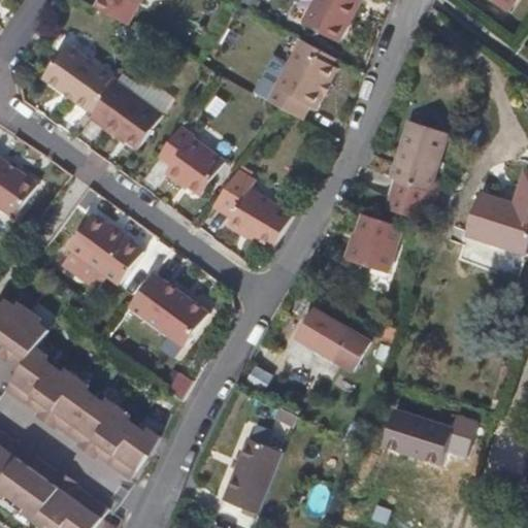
[(125,23),(136,0),(98,0),(95,7),(125,23)]
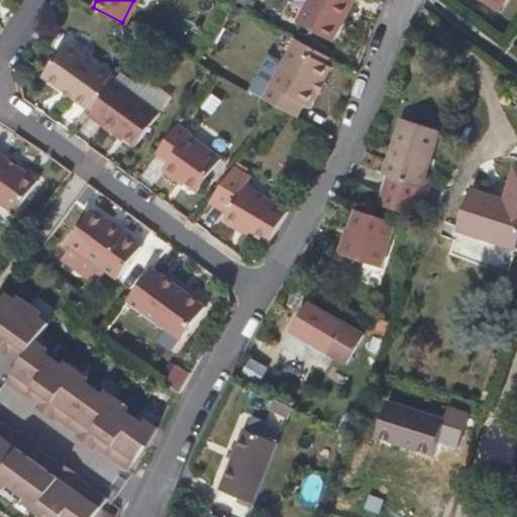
[(328,41),(348,0),(309,0),(297,24),(328,41)]
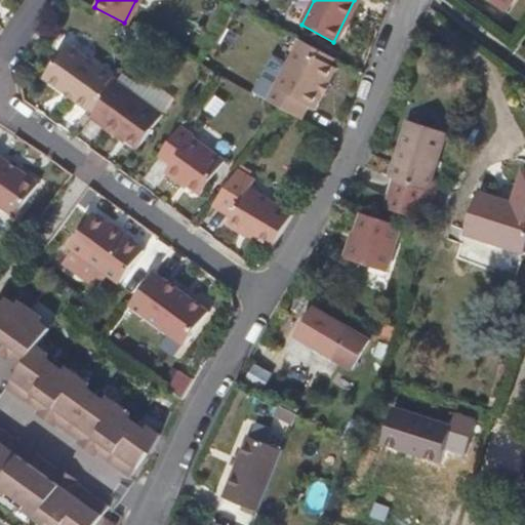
[(513,1),(512,0),(487,0),(505,12),(513,1)]
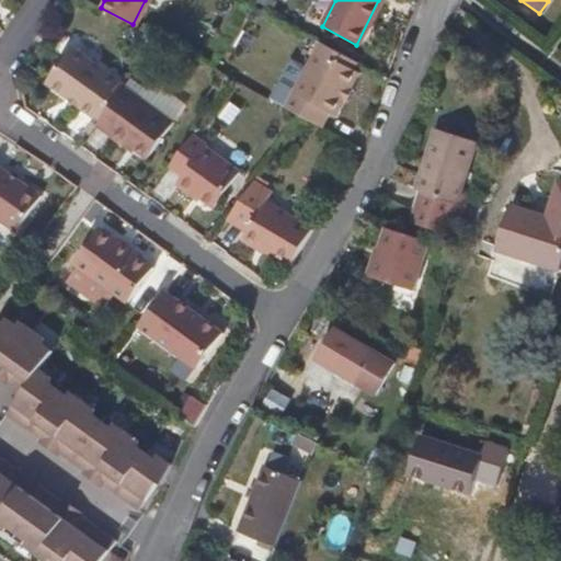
[(355,58),(319,41),(315,48),(350,68),(355,58)]
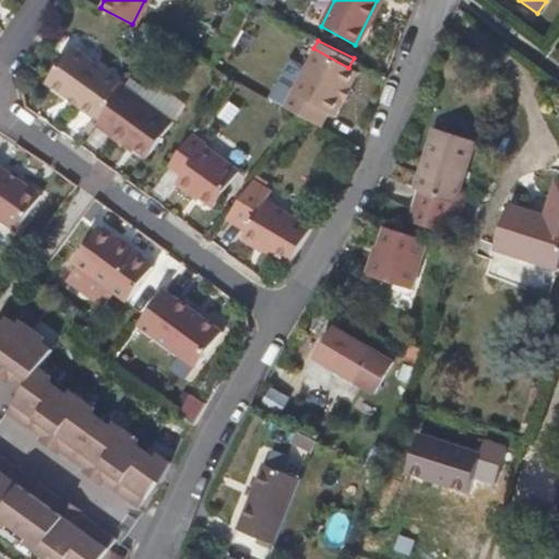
[(90,117),(116,80),(68,45),(42,82),(63,97),(66,95),(76,103),(74,106),(90,117)]
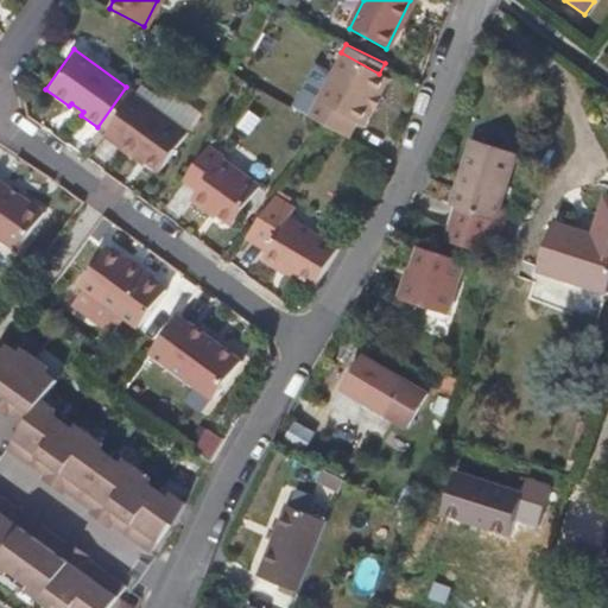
[(385,77),(379,74),(341,52),(308,113),(325,124),(346,134),(353,121),(360,125),(369,107),(371,103),(367,102),(372,90),(377,92),(385,77)]
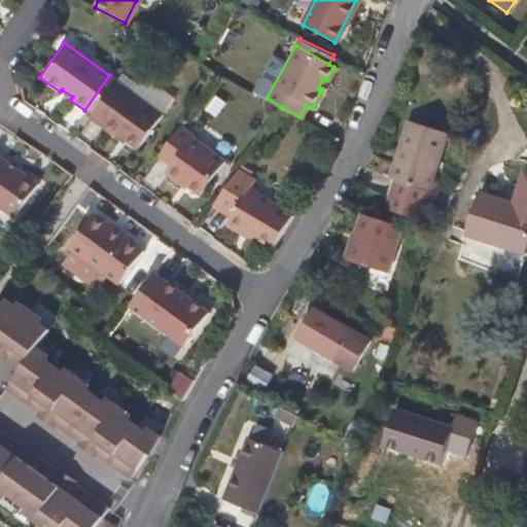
[(173,96),(137,72),(126,88),(161,112),(173,96)]
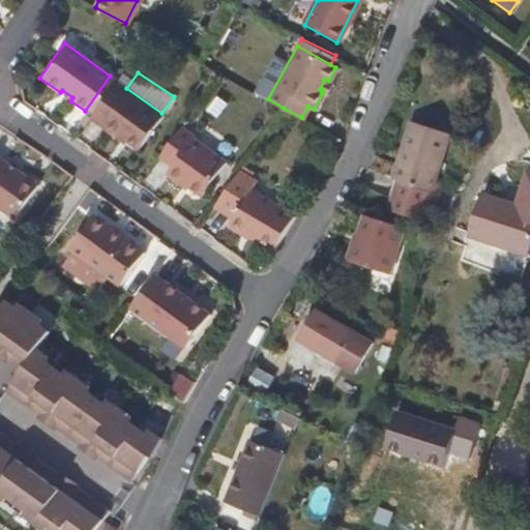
[(117,80),(110,76),(85,111),(92,116),(116,81),(117,80)]
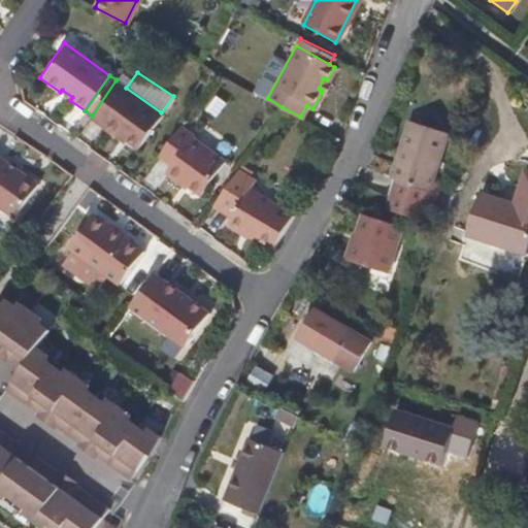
[(331,80),(327,79),(323,78),(319,89),(322,90),(321,93),(325,94),(331,80)]
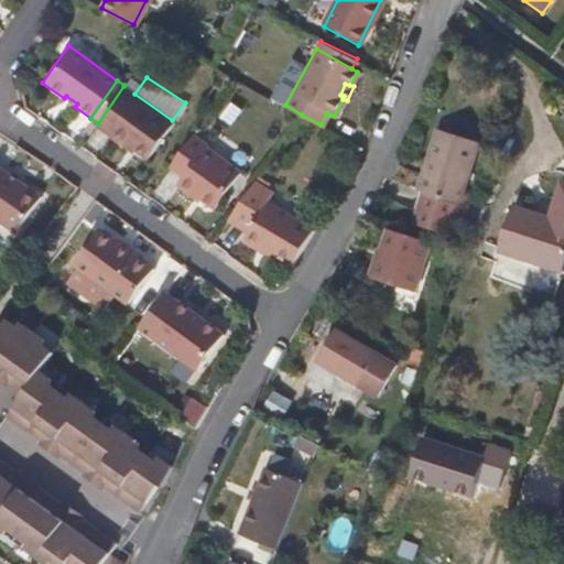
[(172,120),(134,94),(123,86),(98,123),(95,126),(123,144),(126,142),(147,156),(172,120)]
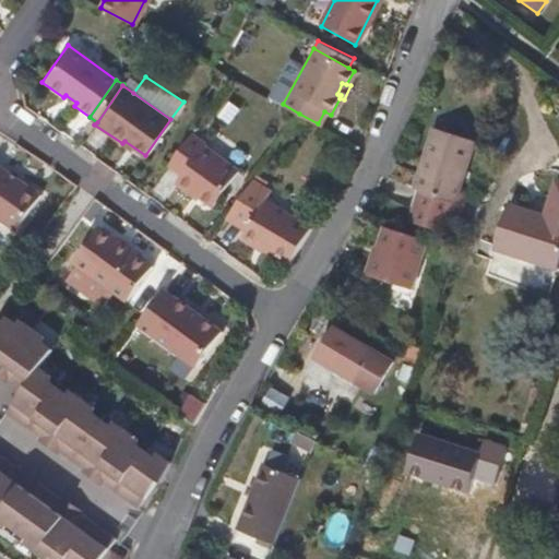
[(74,106),(76,103),(66,95),(63,97),(74,106)]
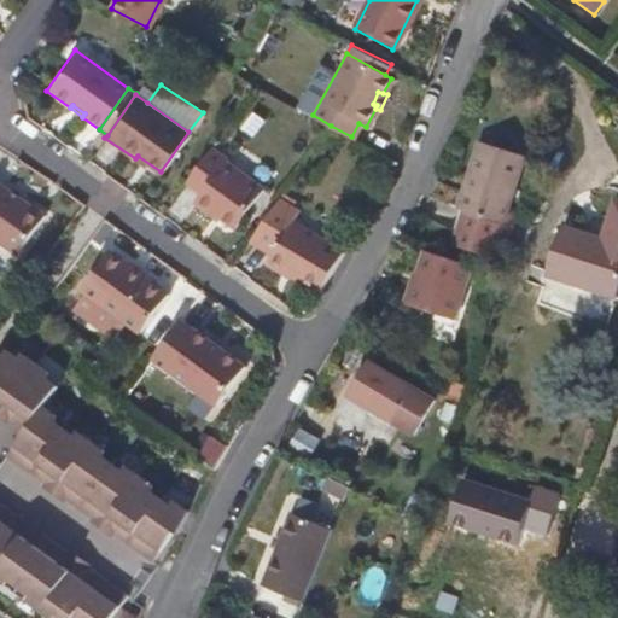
[(223,159),(226,156),(211,145),(185,182),(198,191),(192,200),(208,211),(209,208),(234,225),(261,186),(223,159)]
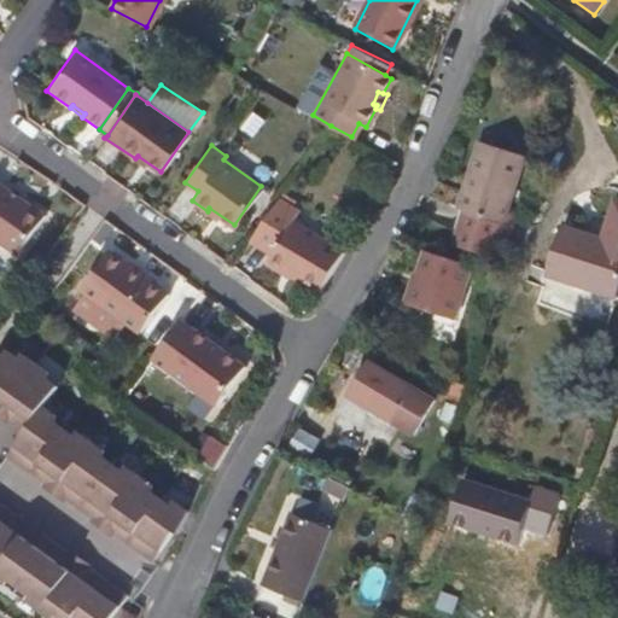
[(503,232),(524,165),(479,151),(466,194),(472,196),(465,220),(503,232)]
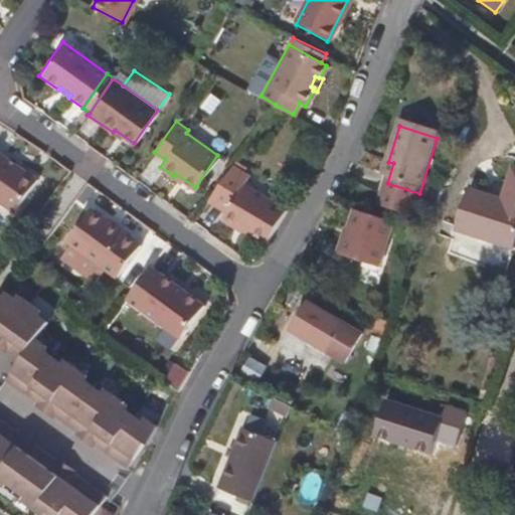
[(0,204),(13,214),(36,182),(0,156),(0,204)]
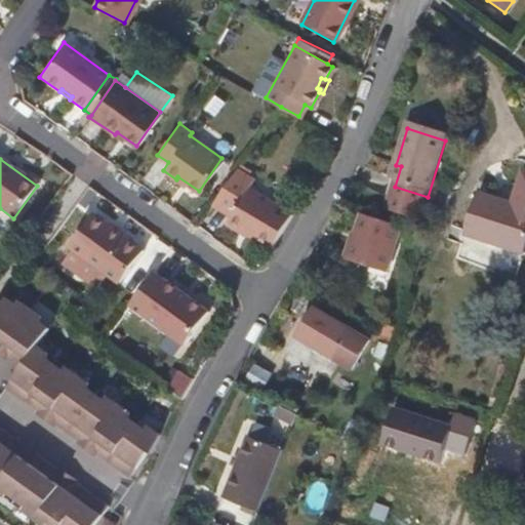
[(239,165),(213,202),(232,212),(248,188),(255,175),(239,165)]
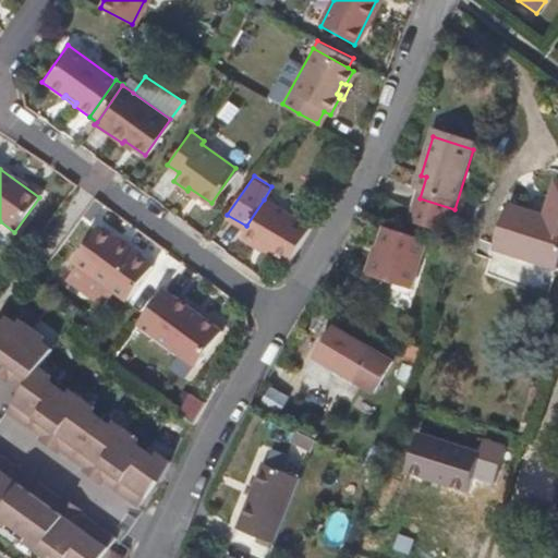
[(426,177),(421,176),(413,196),(420,198),(426,177)]
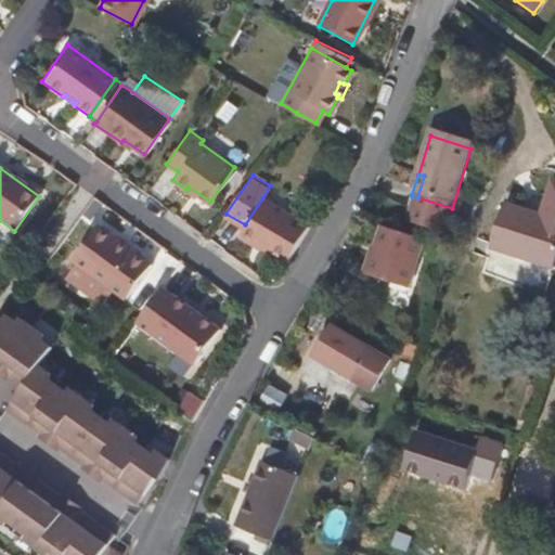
[(554,178),(553,177),(541,213),(507,202),(494,243),(525,253),(524,255),(554,265),(554,178)]
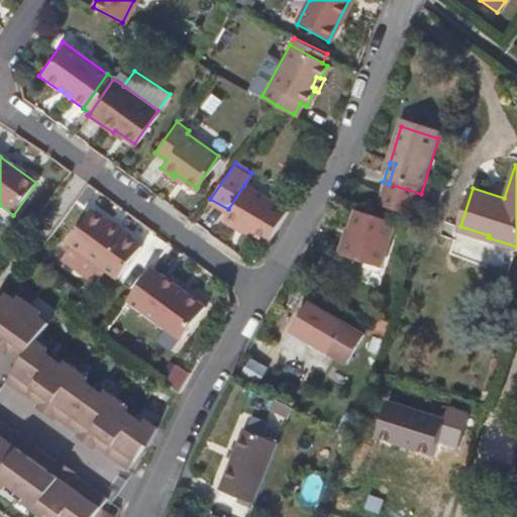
[(244,185),(228,209),(222,219),(269,246),(289,211),(244,185)]
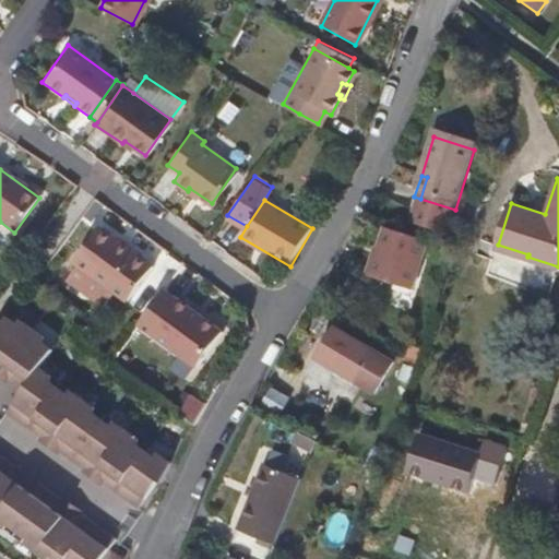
[(151,265),(95,226),(71,260),(75,264),(111,289),(126,299),(151,265)]
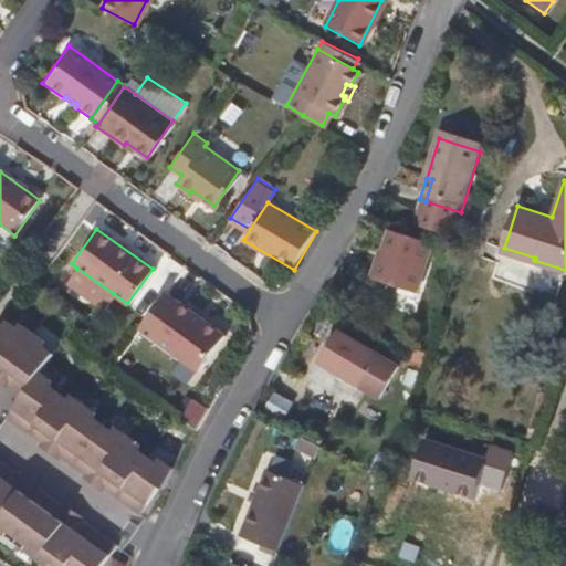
[(413,304),(431,250),(390,234),(371,289),(413,304)]
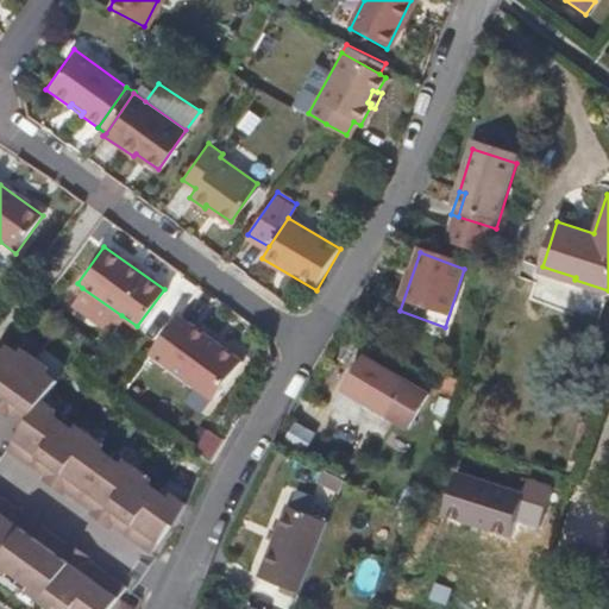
[(121,315),(82,288),(73,301),(111,330),(121,315)]
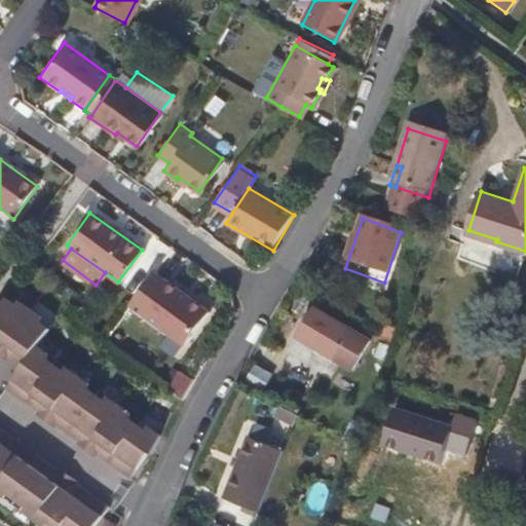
[(184,343),(207,311),(152,270),(128,303),(184,343)]
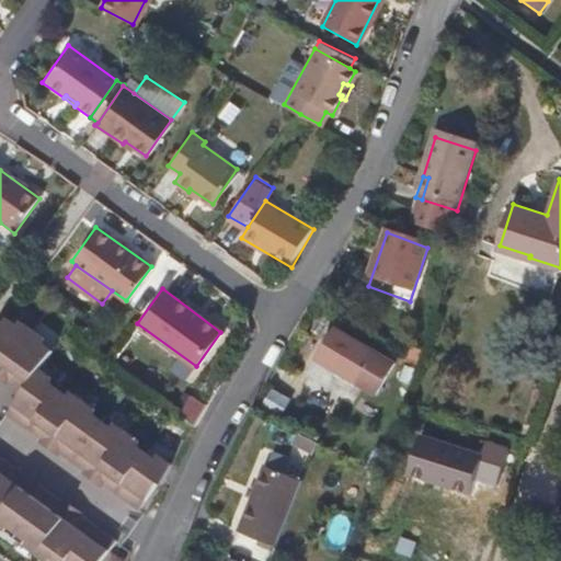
[(19,318),(10,311),(0,324),(0,373),(22,389),(6,411),(140,507),(172,460),(38,365),(54,343),(45,336),(45,331),(25,318),(19,318)]
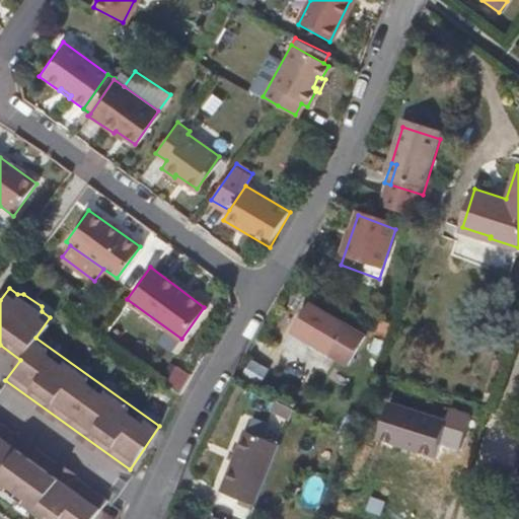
[(351,367),(367,339),(310,305),(294,334),(351,367)]
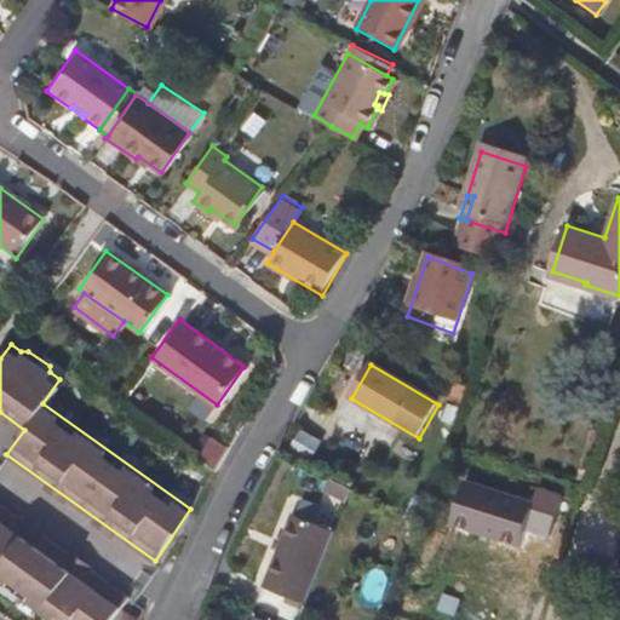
[(533,503),(469,483),(454,529),(518,550),(524,529),(533,503)]
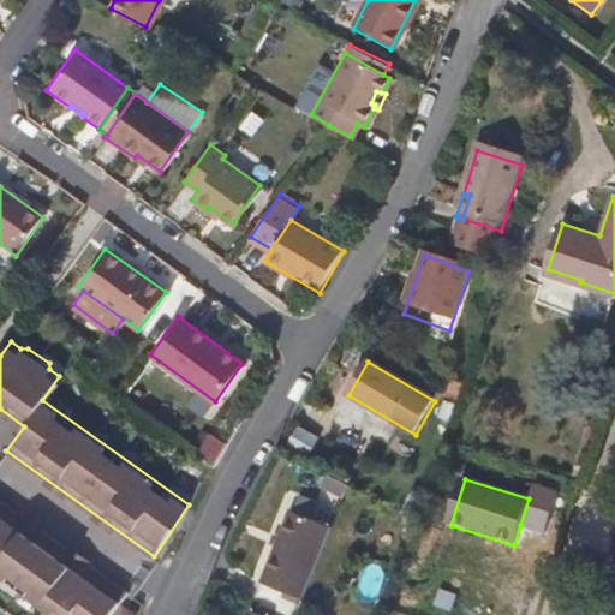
[(533,484),(529,499),(520,525),(545,535),(560,493),(533,484)]
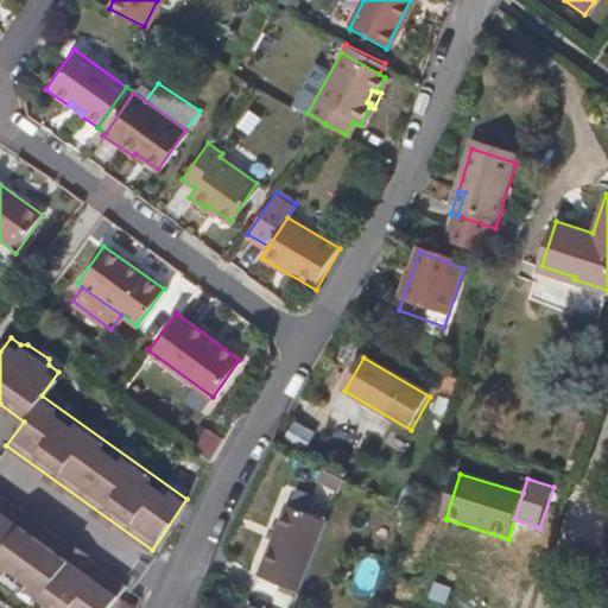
[(0,491),(0,567),(59,607),(112,607),(131,581),(0,491)]
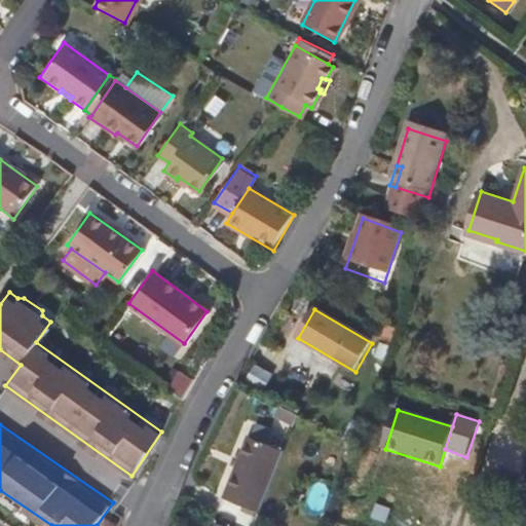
[(286,452),(247,439),(225,499),(261,513),(286,452)]
